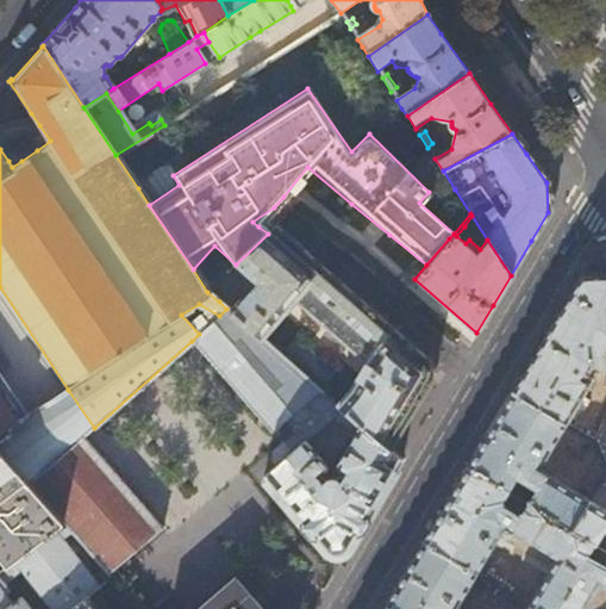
[(268,234),(236,265),(254,290),(232,314),(268,345),(300,299),(322,269),(274,229),(268,234)]
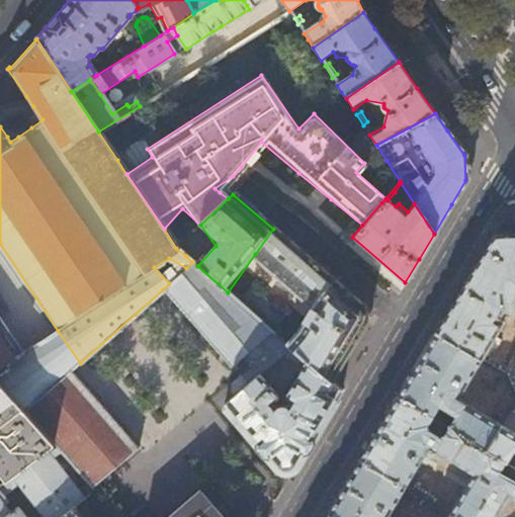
[(273,229),(255,254),(312,312),(297,332),(285,343),(330,383),(338,369),(362,329),(365,323),(366,317),(365,312),(364,310),(359,304),(273,229)]
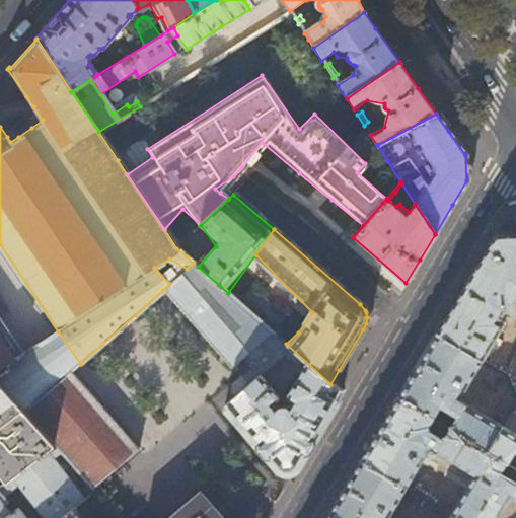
[(515,233),(494,234),(435,333),(480,361),(487,349),(493,352),(499,342),(493,339),(505,318),(500,315),(503,310),(515,310),(515,233)]
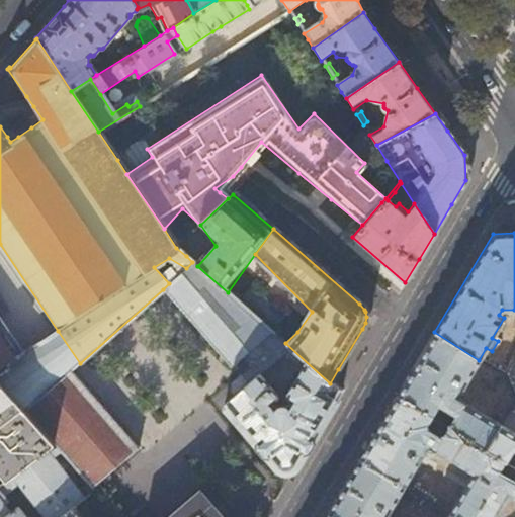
[(181,243),(176,248),(186,256),(190,252),(181,243)]
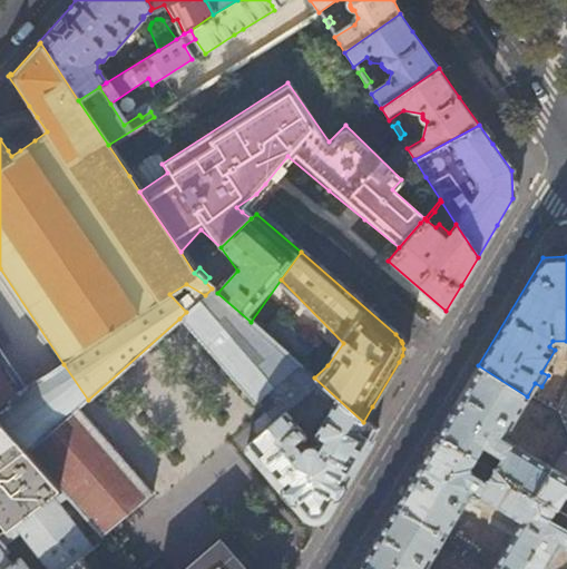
[(244,447),(271,478),(270,479),(279,490),(280,490),(306,520),(320,519),(330,502),(374,431),(363,422),(314,378),(304,370),(260,330),(251,322),(217,293),(212,288),(205,295),(186,312),(179,319),(254,403),(265,420),(228,451),(233,457),(244,447)]
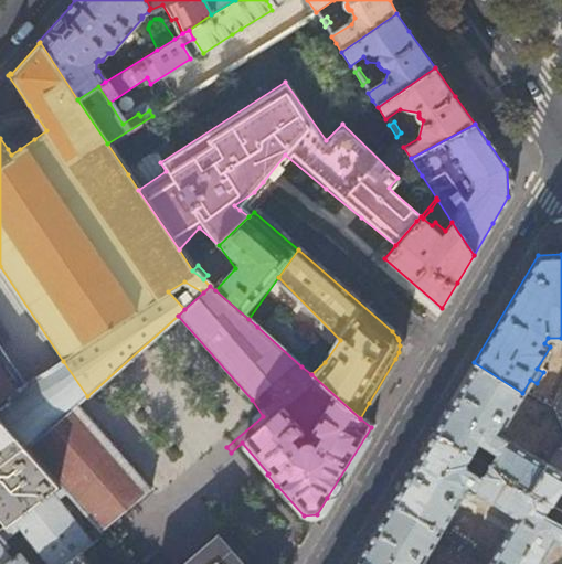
[(261,323),(257,327),(301,366),(305,362),(296,353),(299,350),(281,331),(276,336),(269,330),(268,331),(261,323)]
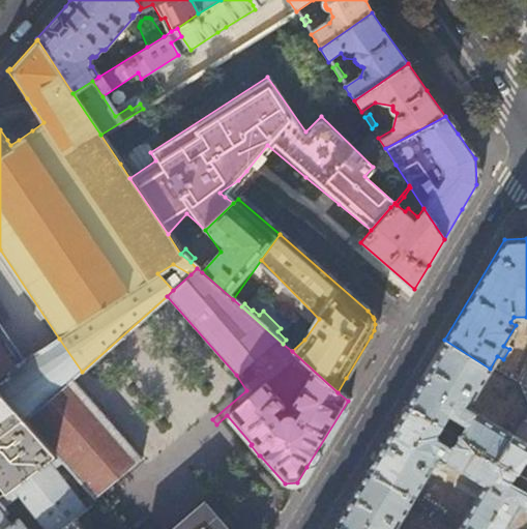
[(0,394),(55,458),(61,465),(88,496),(92,500),(95,504),(115,527),(162,486),(71,381),(82,372),(59,339),(25,360),(0,323),(0,394)]
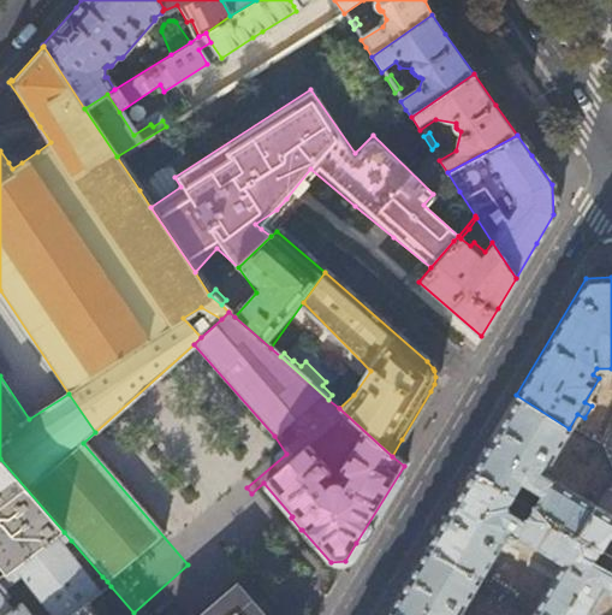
[(541,474),(569,429),(516,395),(493,432),(470,471),(511,496),(532,508),(576,534),(593,506),(586,502),(541,474)]
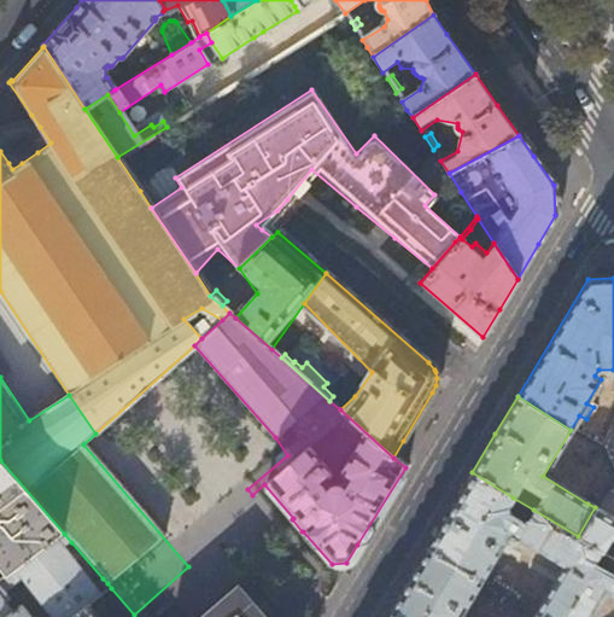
[(0,565),(9,575),(13,571),(64,534),(0,460),(0,565)]
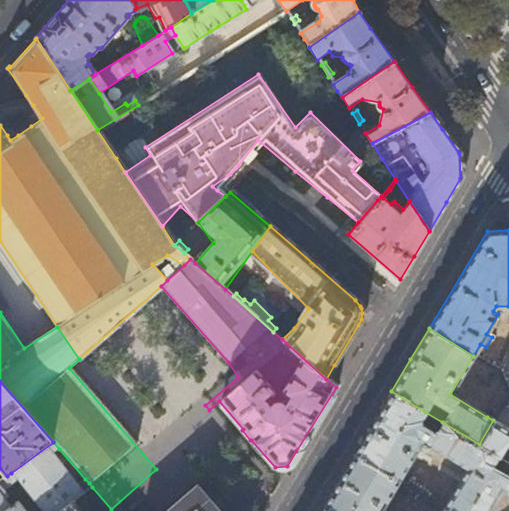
[(418,422),(425,412),(391,391),(373,421),(354,454),(398,480),(421,441),(467,468),(443,507),(450,510),(489,510),(502,489),(508,492),(508,461),(479,444),(442,422),(436,433),(418,422)]
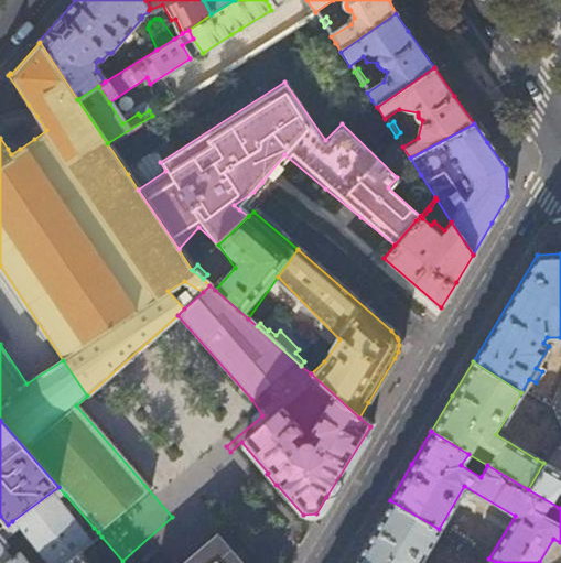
[(560,474),(543,463),(528,489),(560,508),(560,474)]
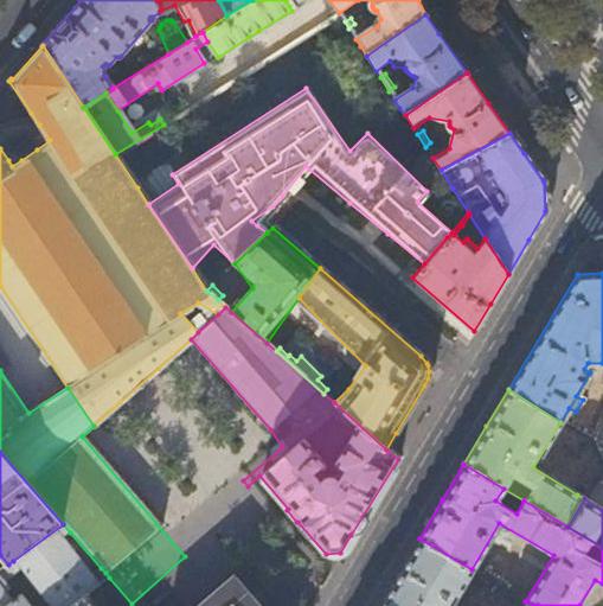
[(62,540),(70,533),(63,524),(13,561),(20,571),(46,605),(71,605),(109,578),(106,573),(101,568),(90,578),(81,565),(84,562),(79,556),(76,559),(62,540)]
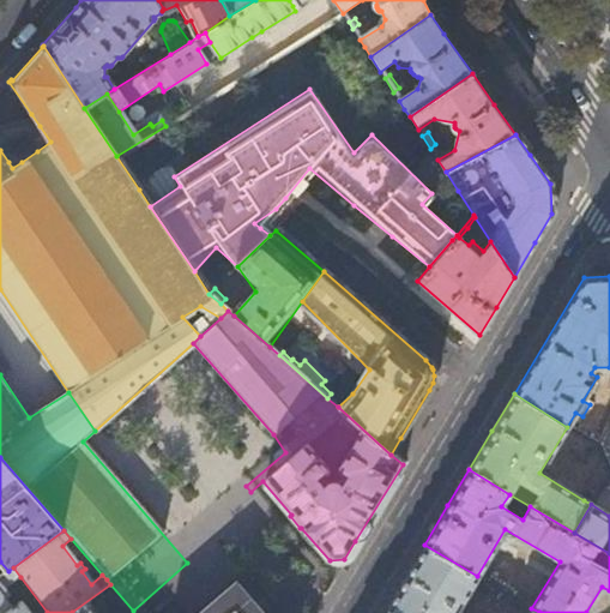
[(456,612),(477,576),(424,545),(402,583),(382,612),(539,612),(531,608),(527,612),(456,612)]
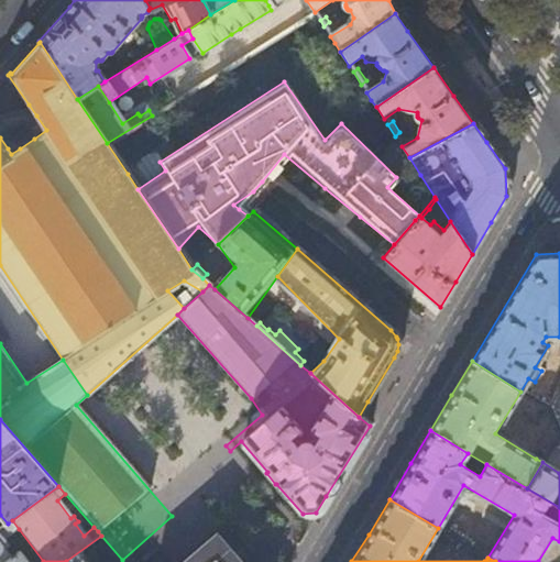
[(19,529),(12,520),(8,524),(0,529),(0,561),(24,561),(19,553),(11,560),(4,551),(9,549),(3,541),(19,529)]
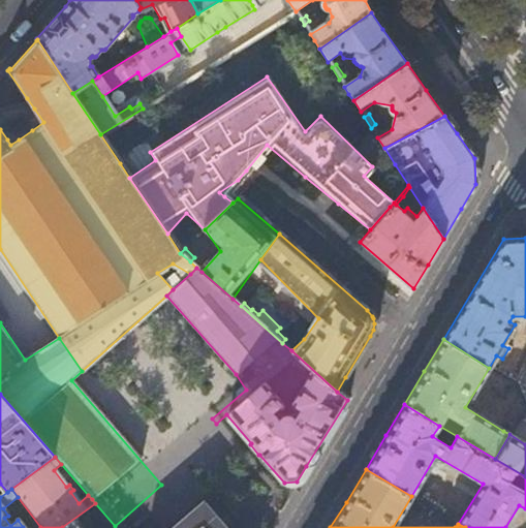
[(116,527),(115,526),(95,503),(62,527),(116,527)]
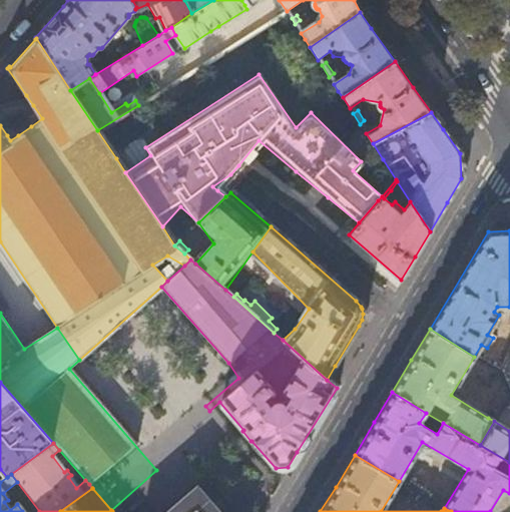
[(216,511),(195,488),(166,511),(216,511)]
